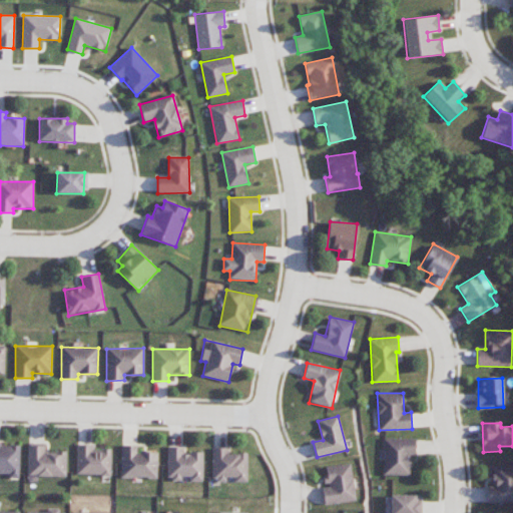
[(410,475),(411,456),(416,457),(416,439),(384,438),(384,475),(410,475)]
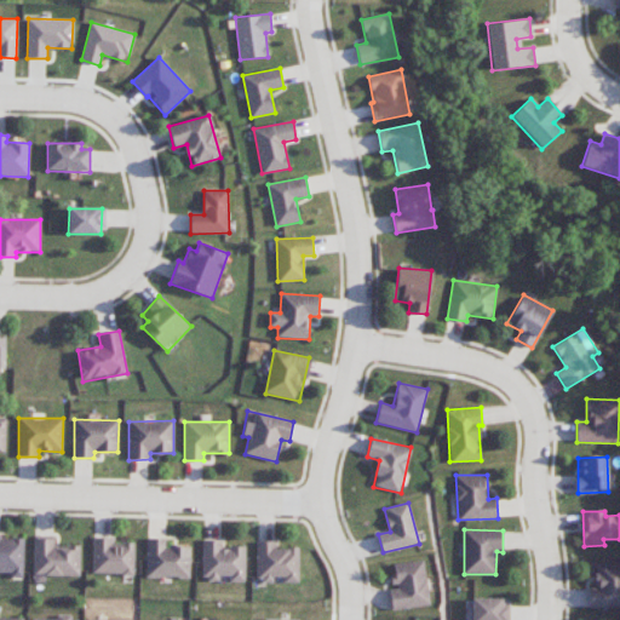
[(80,575),(80,546),(53,546),(53,535),(33,535),(34,575),(80,575)]
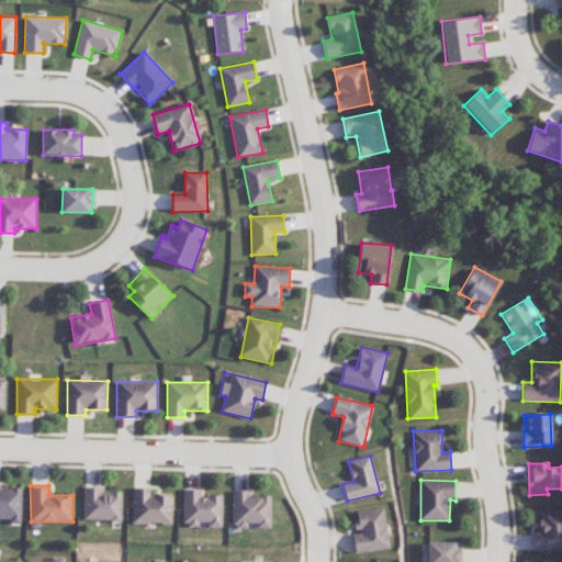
[(22,487),(0,487),(0,518),(10,519),(10,524),(21,524),(22,487)]
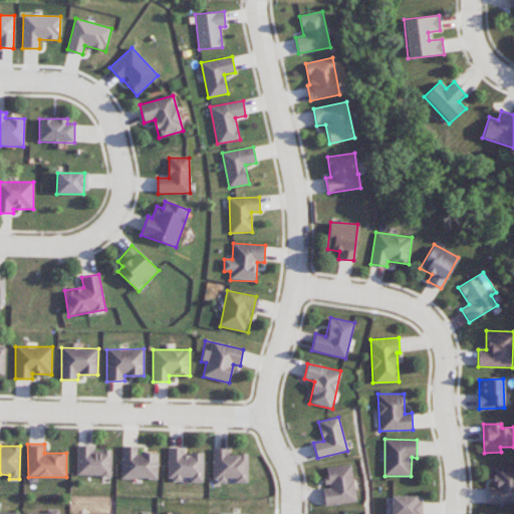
[(110,451),(93,450),(93,446),(77,446),(76,476),(110,476),(110,451)]
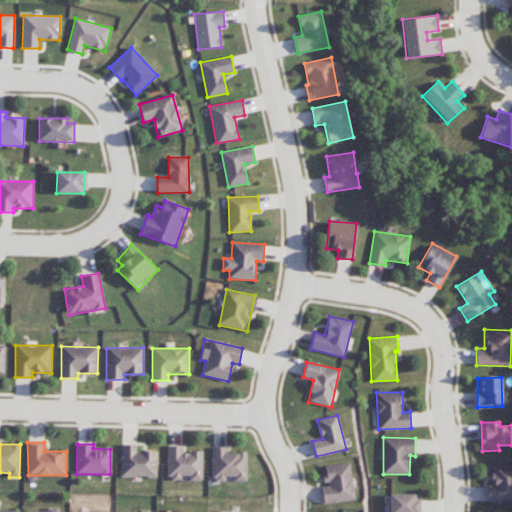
[(157,451),(137,450),(137,444),(121,444),(120,477),(157,477),(157,451)]
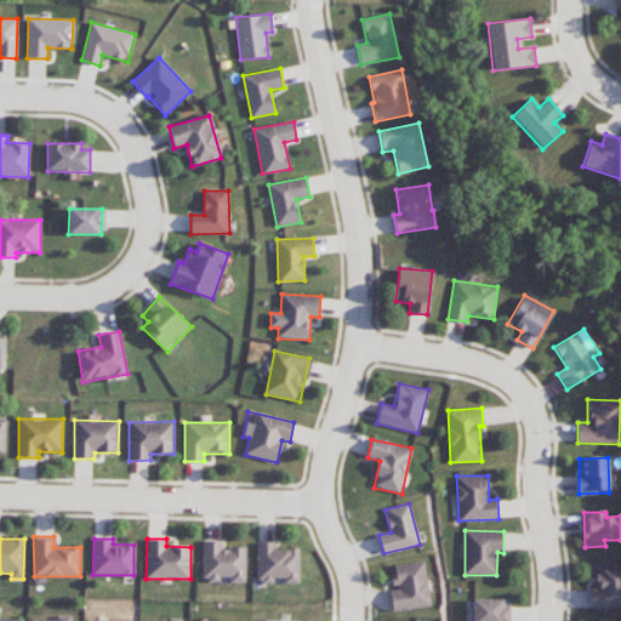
[(245,547),(222,547),(222,541),(203,540),(203,581),(220,581),(245,581),(245,547)]
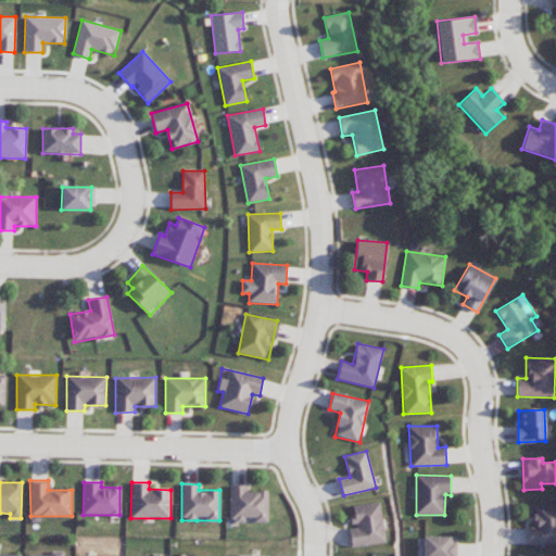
[(267,522),(268,491),(248,491),(248,485),(230,485),(230,520),(248,521),(248,522),(267,522)]
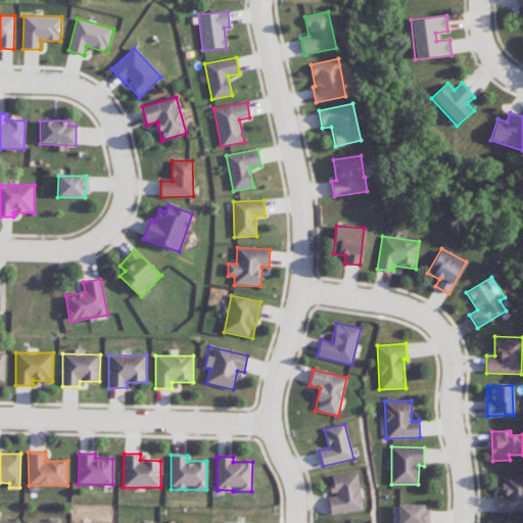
[(363,511),(358,472),(331,476),(332,485),(328,485),(331,514),(363,511)]
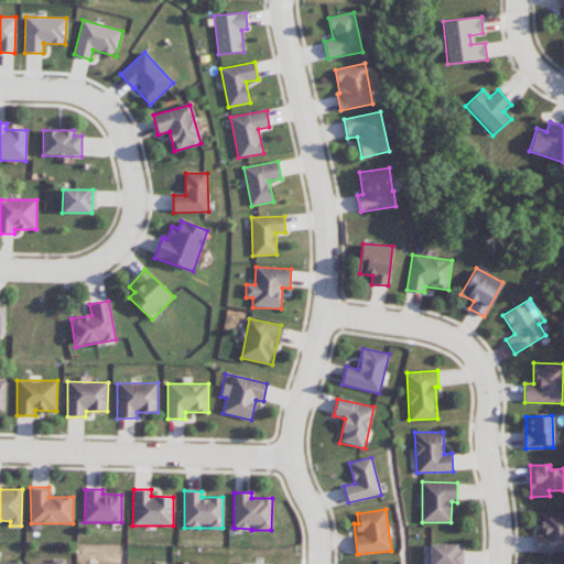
[(537,552),(563,552),(563,512),(542,512),(541,534),(537,533),(537,552)]
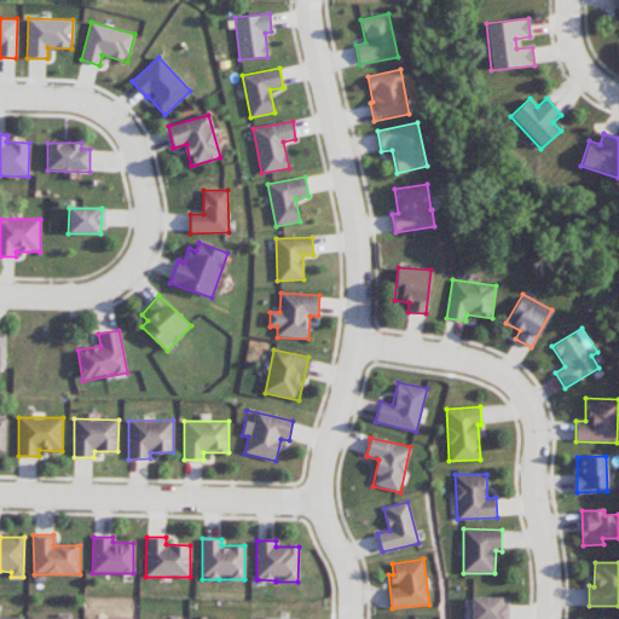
[(472,618),(504,618),(504,597),(472,597),(472,618)]
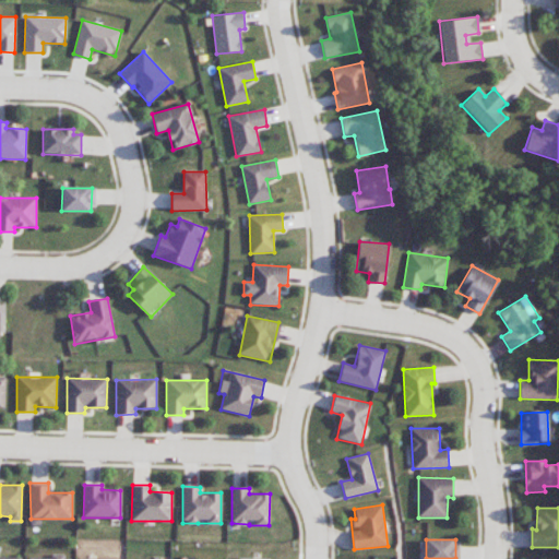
All buildings are outlined.
